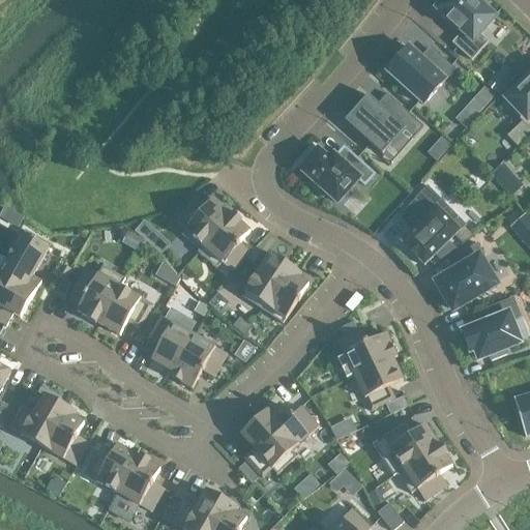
[(471,60),(488,42),(479,34),(495,18),(484,8),(488,5),(481,0),(444,0),(436,9),(448,21),(447,22),(450,24),(451,23),(458,28),(457,29),(460,32),(461,31),(462,32),(462,33),(452,43),(471,60)]
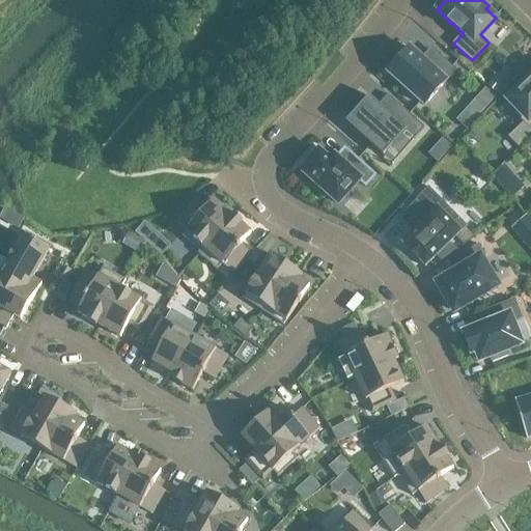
[(424,106),(456,71),(436,52),(426,63),(410,48),(399,59),(396,56),(385,68),(388,72),(388,73),(424,106)]
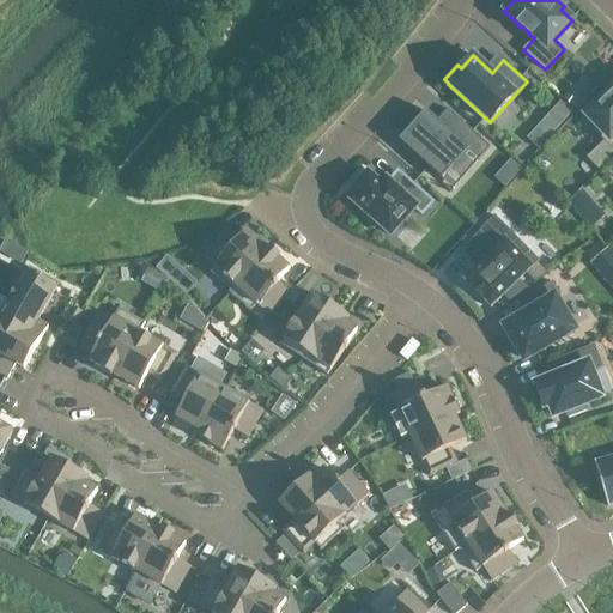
[(593,129),(612,151),(612,89),(587,115),(596,126),(593,129)]
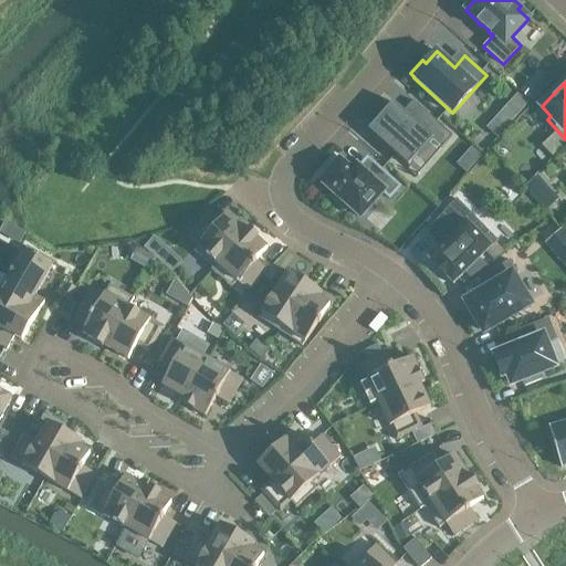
[(498,133),(528,100),(519,92),(488,124),(498,133)]
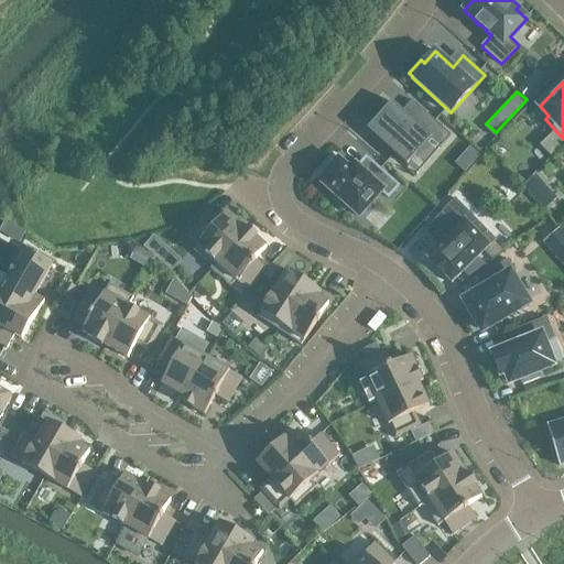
[(440,148),(451,136),(427,115),(418,126),(391,102),(367,130),(407,165),(431,139),(440,148)]
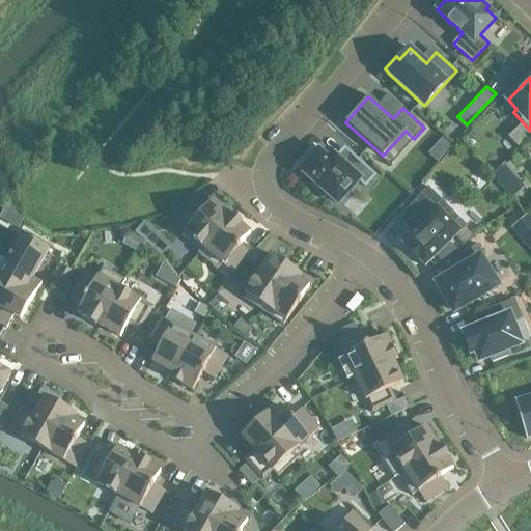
[(359,180),(365,187),(375,175),(356,158),(347,167),(335,156),(330,161),(318,151),(305,167),(308,170),(305,174),(312,182),(309,185),(324,198),(327,194),(338,204),(359,180)]
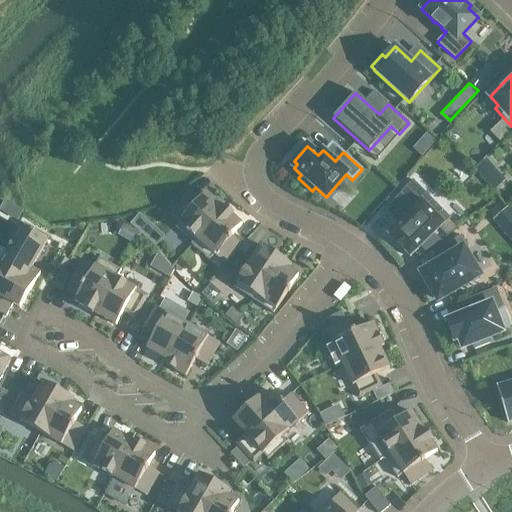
[(496,186),(507,176),(487,156),(477,166),(496,186)]
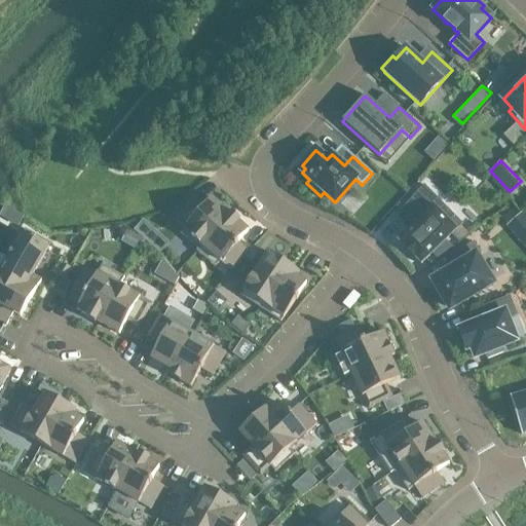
[(475,166),(462,178),(473,188),(484,177),(475,166)]
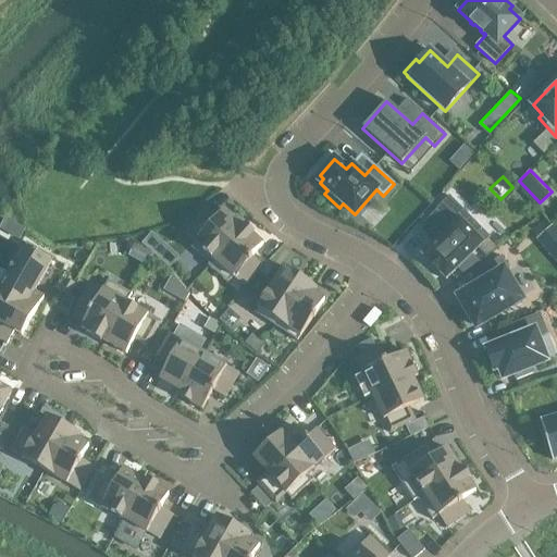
[(490,237),(449,196),(421,226),(431,236),(432,235),(437,240),(422,254),(421,255),(446,281),(484,244),(484,243),(490,237)]
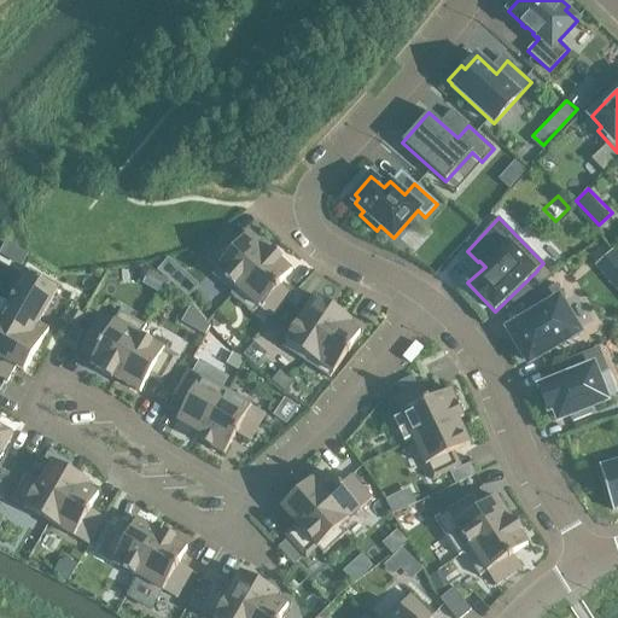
[(225,235),(204,260),(215,269),(211,274),(232,292),(231,295),(232,296),(270,252),(249,233),(237,246),(225,235)]
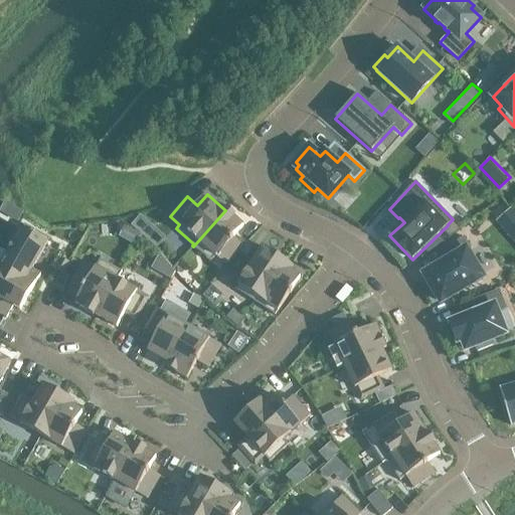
[(225,210),(193,246),(210,262),(215,256),(225,266),(242,246),(232,237),(242,226),(233,218),(235,216),(227,209),(225,211),(225,210)]
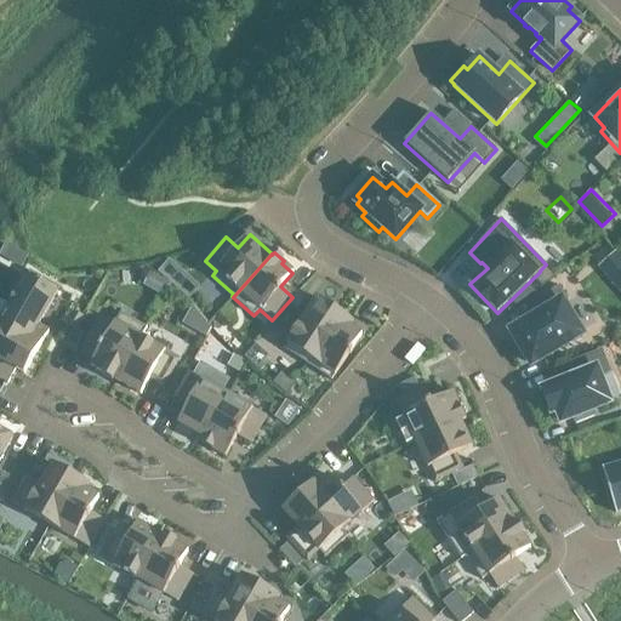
[(597,269),(620,295),(620,257),(616,252),(597,269)]
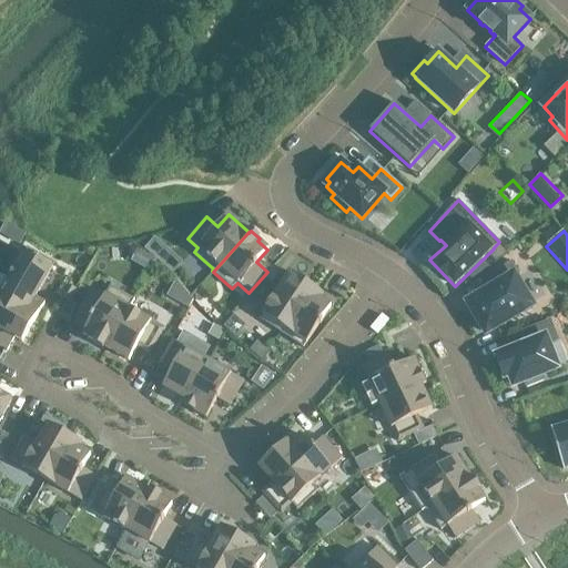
[(174,270),(183,259),(155,235),(145,246),(174,270)]
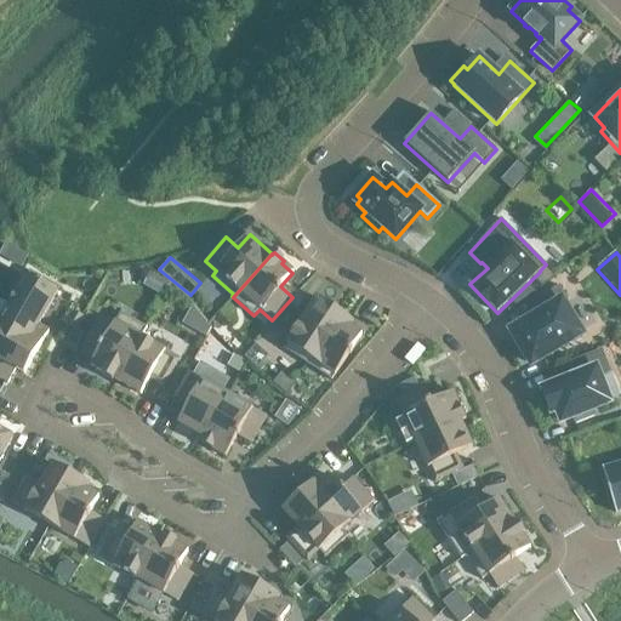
[(29,271),(1,318),(43,341),(49,331),(39,325),(60,288),(29,271)]
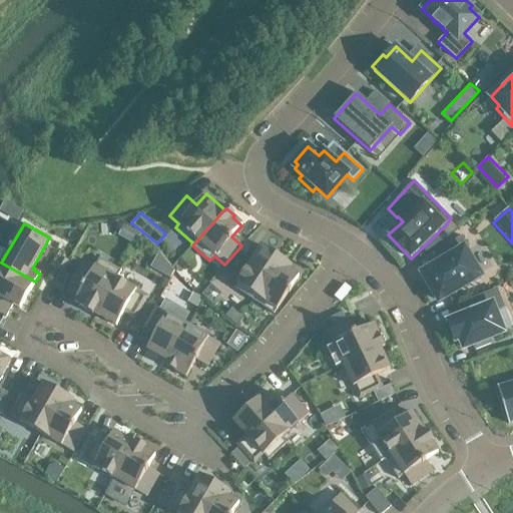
[(469,247),(462,235),(440,248),(446,260),(422,274),(439,301),(480,277),(465,251),(469,247)]
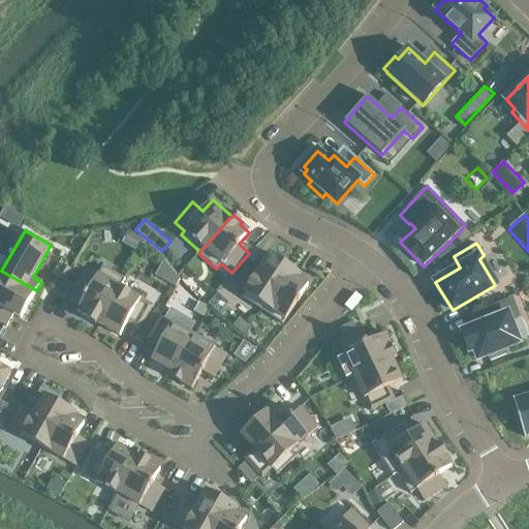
[(270,253),(241,297),(261,310),(290,267),(270,253)]
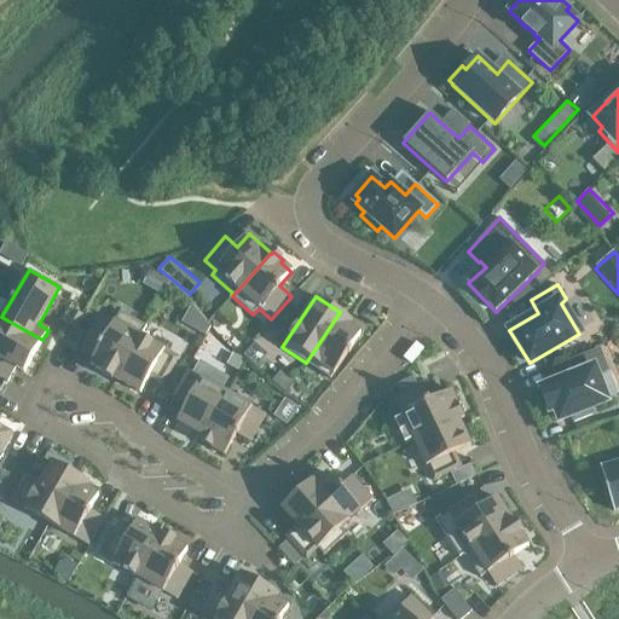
[(74,311),(67,324),(75,329),(82,316),(74,311)]
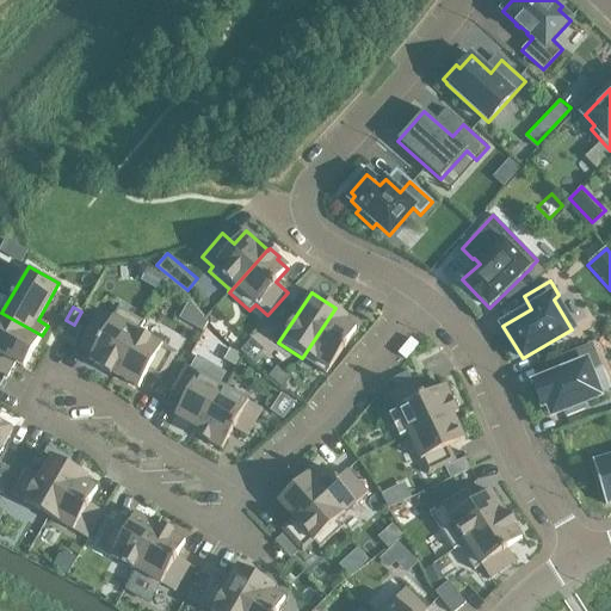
[(99,310),(84,337),(97,344),(88,359),(102,366),(100,370),(111,376),(112,374),(113,374),(143,321),(118,308),(112,318),(99,310)]
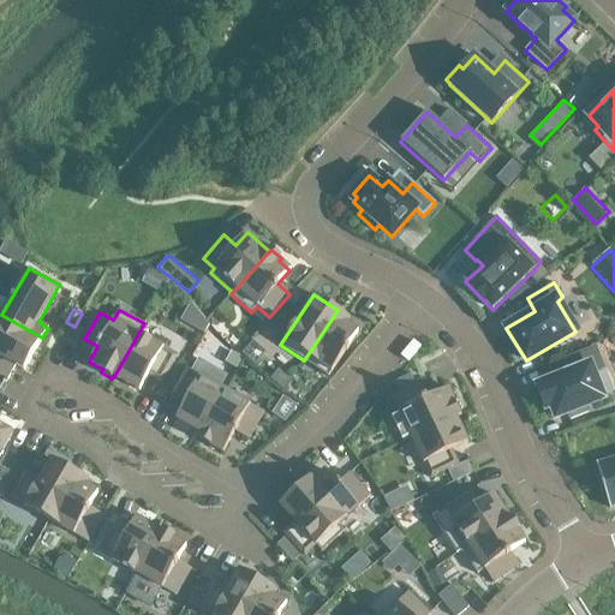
[(338,310),(304,360),(328,377),(345,351),(346,351),(350,346),(348,346),(358,332),(346,323),(350,317),(339,310),(339,311),(338,310)]
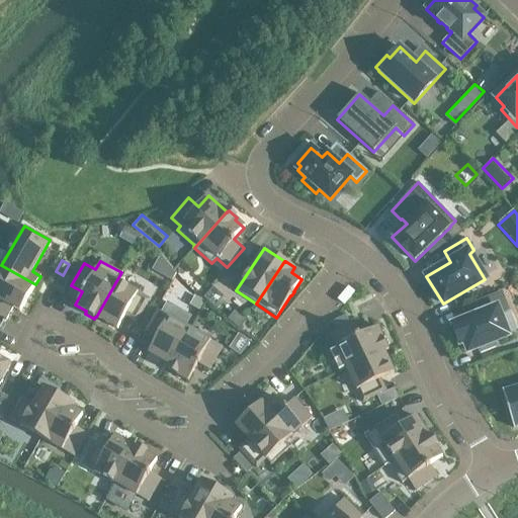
[(0,316),(6,320),(13,309),(20,313),(35,284),(1,265),(0,267),(0,316)]
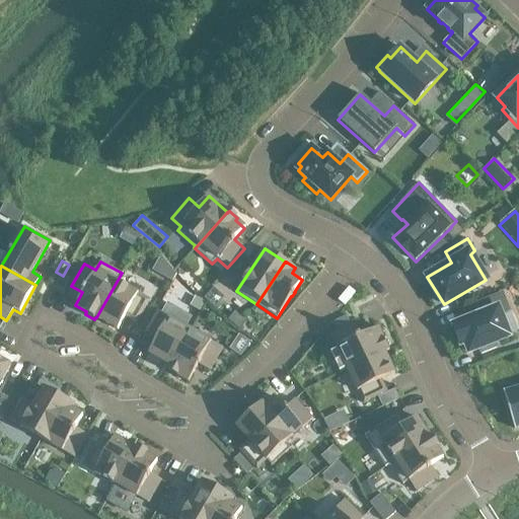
[(122,273),(96,317),(118,329),(125,316),(137,323),(149,300),(118,282),(123,274),(122,273)]
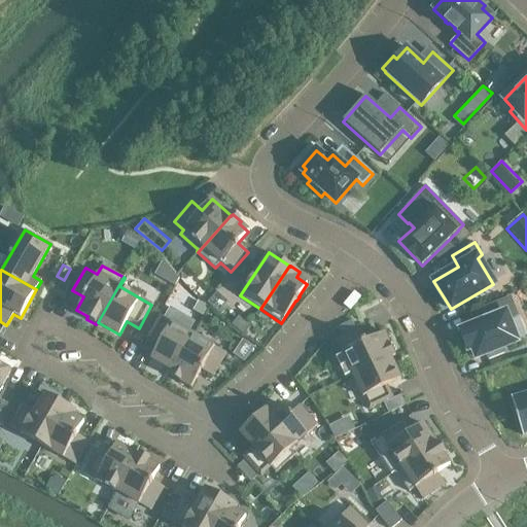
[(518,316),(510,297),(482,309),(487,320),(459,331),(467,350),(472,348),(477,358),(486,354),(488,359),(504,353),(502,347),(517,342),(507,320),(518,316)]
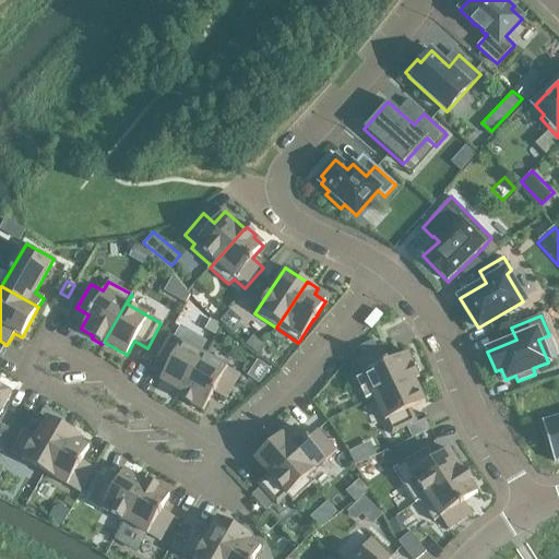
[(169,335),(155,359),(168,367),(159,381),(181,393),(179,397),(180,399),(204,355),(169,335)]
